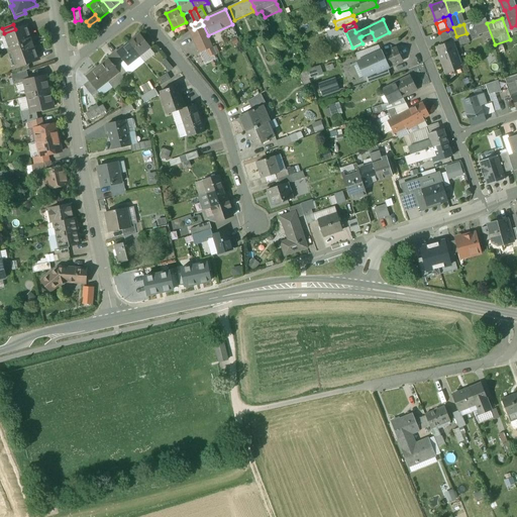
[(4,33),(3,34),(4,36),(3,37),(4,41),(6,41),(9,50),(32,42),(26,25),(15,29),(4,33)]
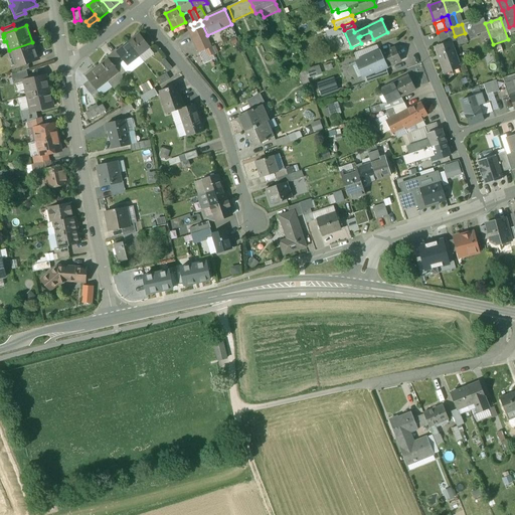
[(193,29),(189,31),(194,42),(207,36),(207,35),(202,25),(193,29)]
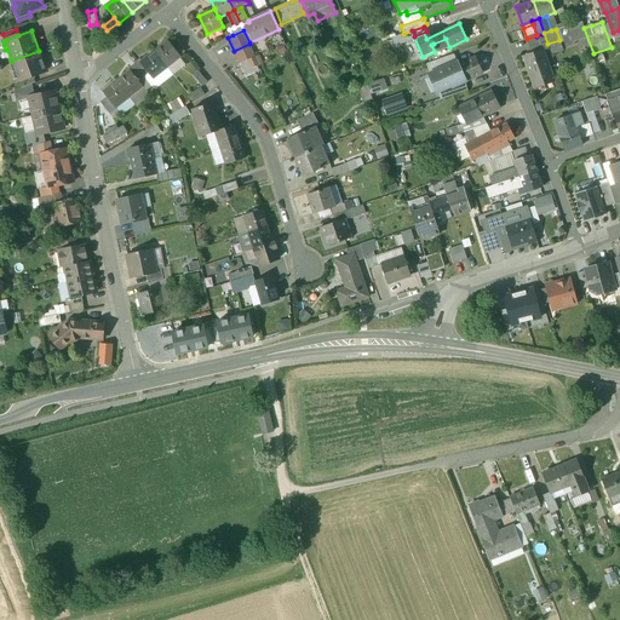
[(414,38),(411,32),(392,39),(396,49),(402,46),(401,44),(414,38)]
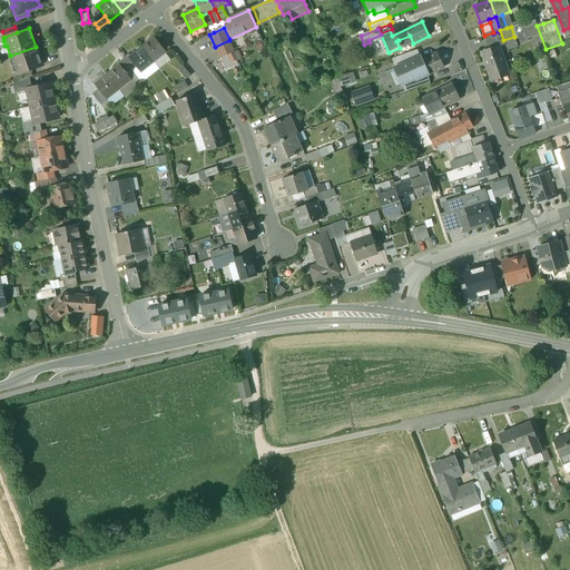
[(499,31),(493,33),(493,32),(484,36),(487,42),(501,37),(499,31)]
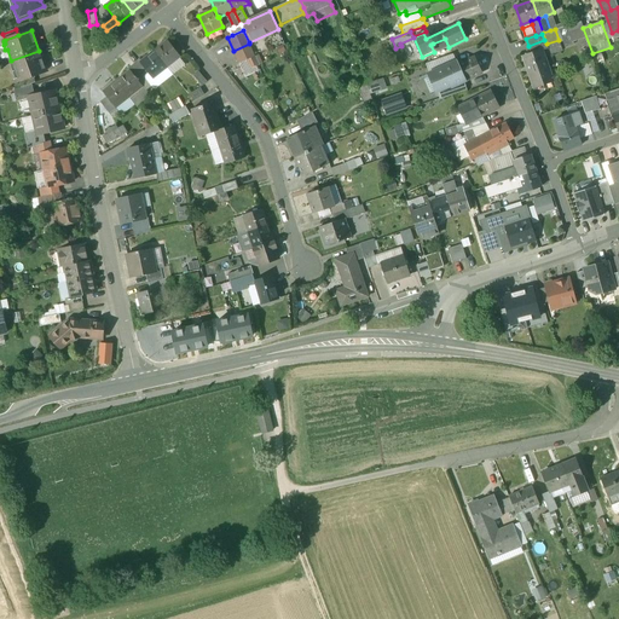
[(445,39),(433,44),(437,52),(449,47),(445,39)]
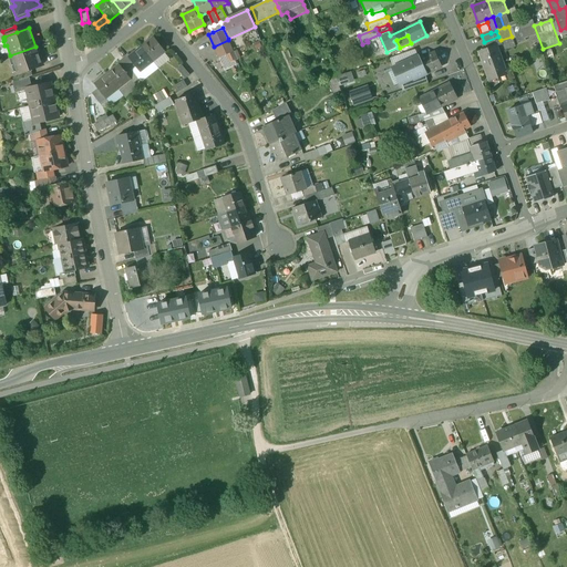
[(498,37),(484,42),(487,50),(496,47),(501,44),(498,37)]
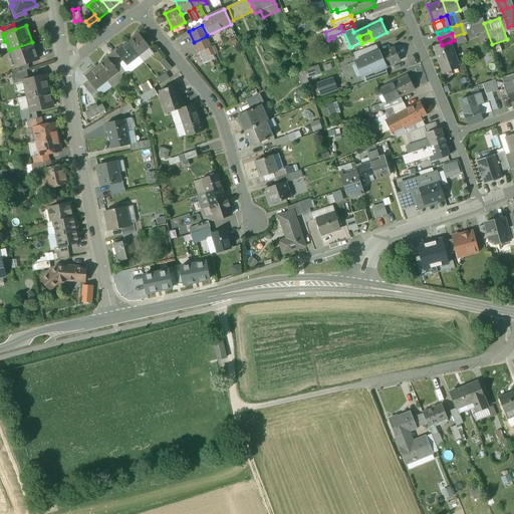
[(140,34),(129,42),(139,56),(151,47),(140,34)]
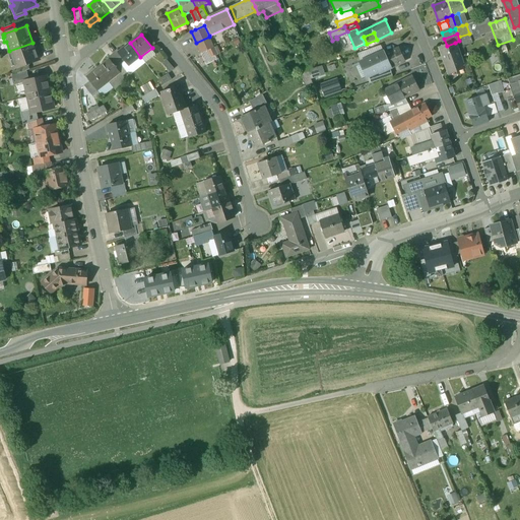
[(209,37),(196,43),(201,54),(214,48),(209,37)]
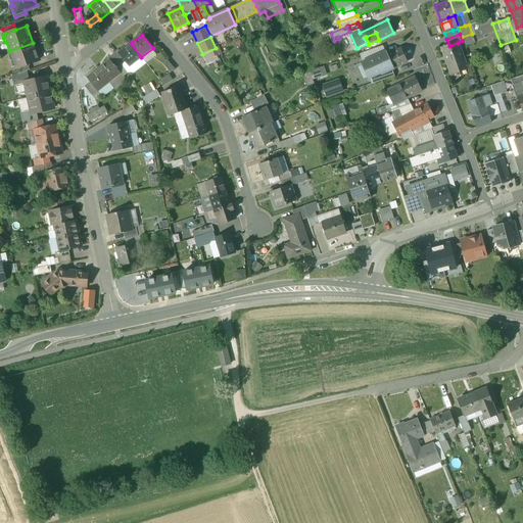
[(33,43),(9,51),(12,61),(11,61),(13,66),(14,66),(15,68),(28,64),(39,60),(33,43)]
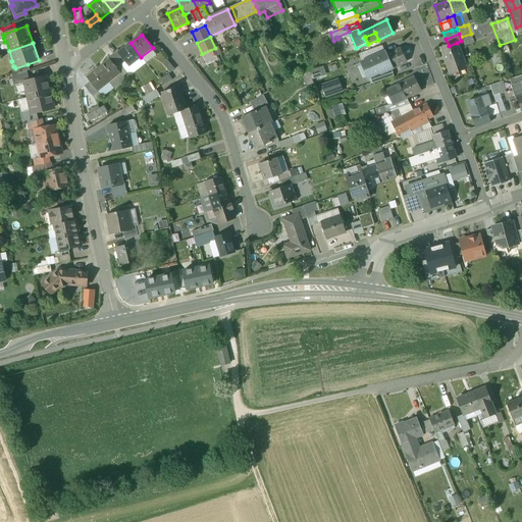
[(131,43),(118,52),(129,66),(141,57),(131,43)]
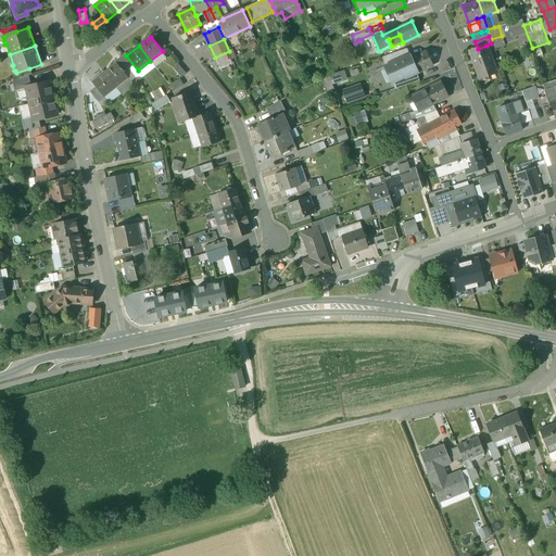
[(478,49),(470,51),(480,79),(496,73),(487,46),(478,49)]
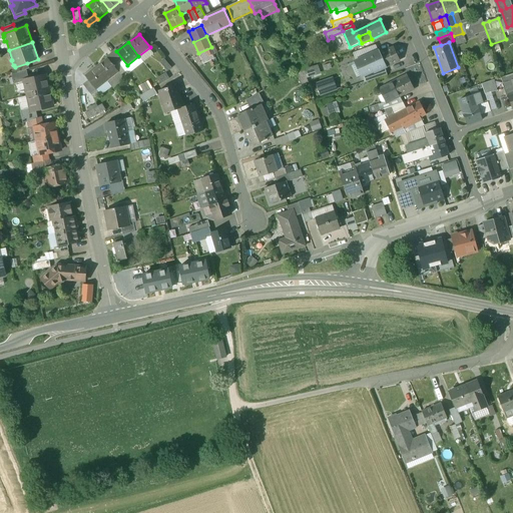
[(385,68),(399,61),(393,48),(380,54),(378,51),(355,61),(362,76),(363,76),(373,71),(374,73),(385,68)]
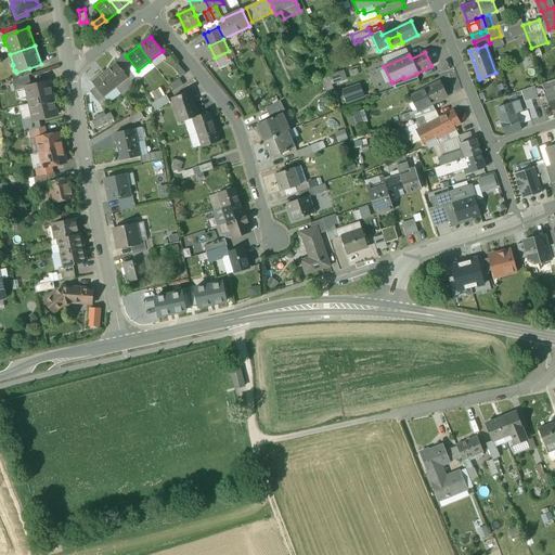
[(172,66),(180,76),(184,72),(177,63),(172,66)]
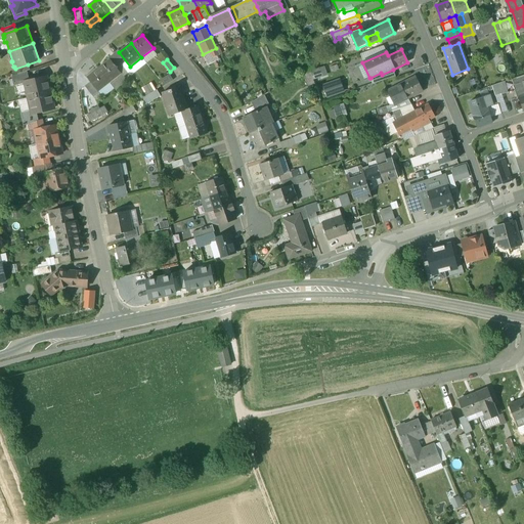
[(111,60),(98,70),(110,83),(122,74),(111,60)]
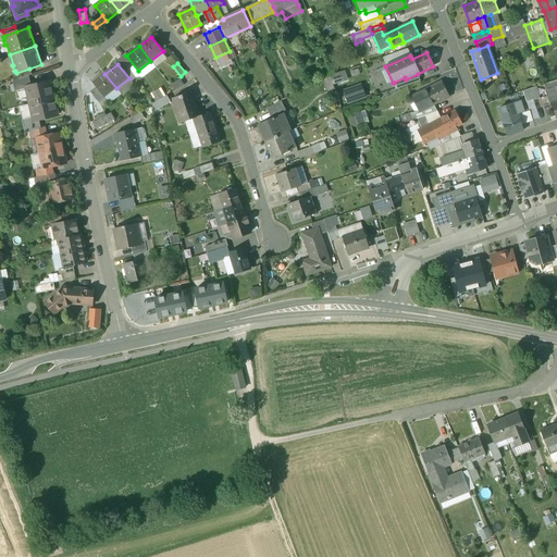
[(29,69),(17,73),(20,78),(28,76),(32,74),(29,69)]
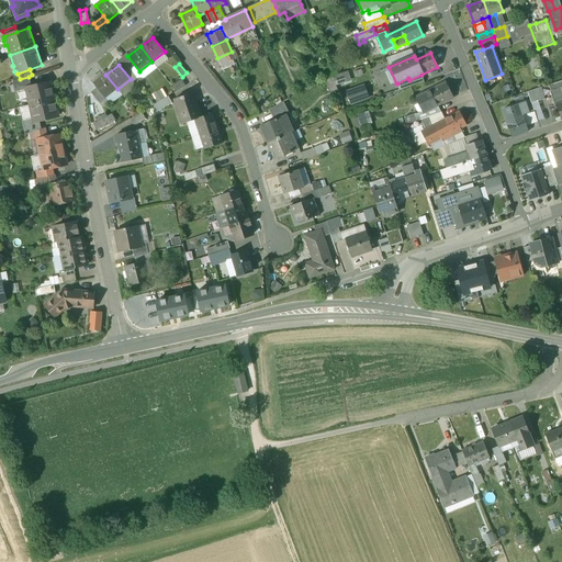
[(347,71),(334,77),(337,85),(350,79),(347,71)]
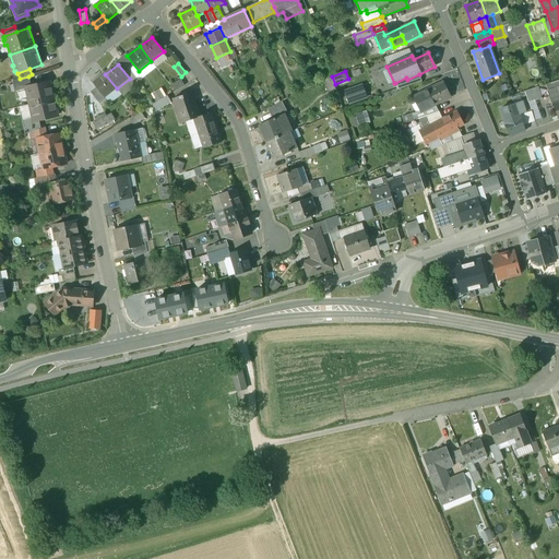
[(105,74),(93,83),(105,98),(117,88),(105,74)]
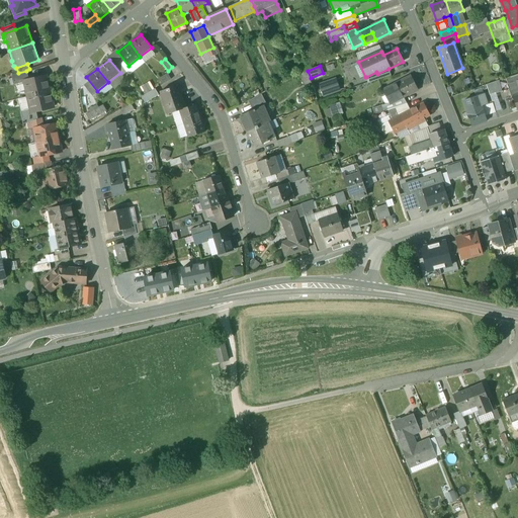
[(366,77),(368,83),(391,75),(389,69),(377,74),(376,72),(366,77)]
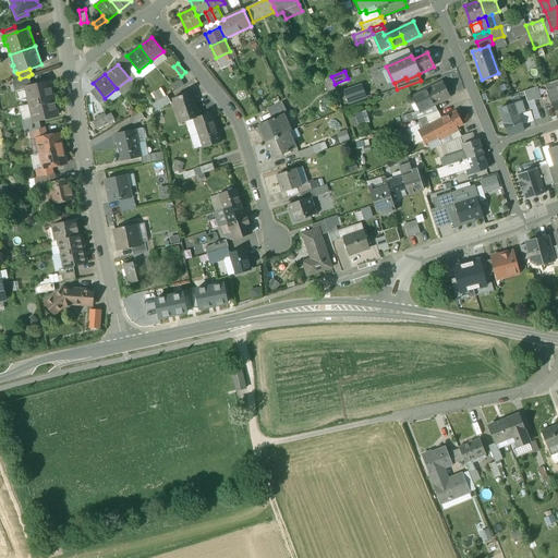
[(20,79),(14,81),(15,91),(26,87),(31,86),(28,76),(20,79)]
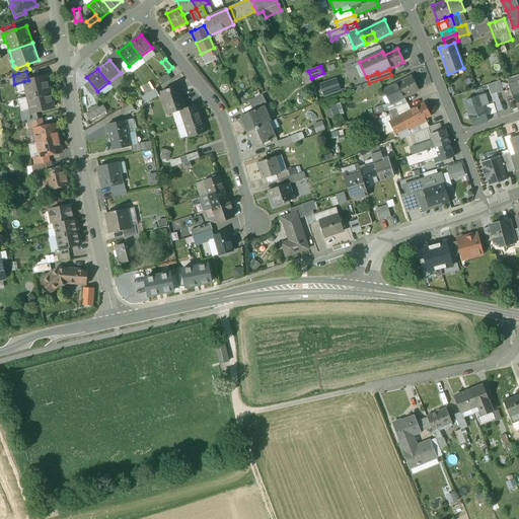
[(47,76),(36,79),(34,78),(31,78),(30,80),(28,80),(24,81),(28,97),(50,92),(47,76)]
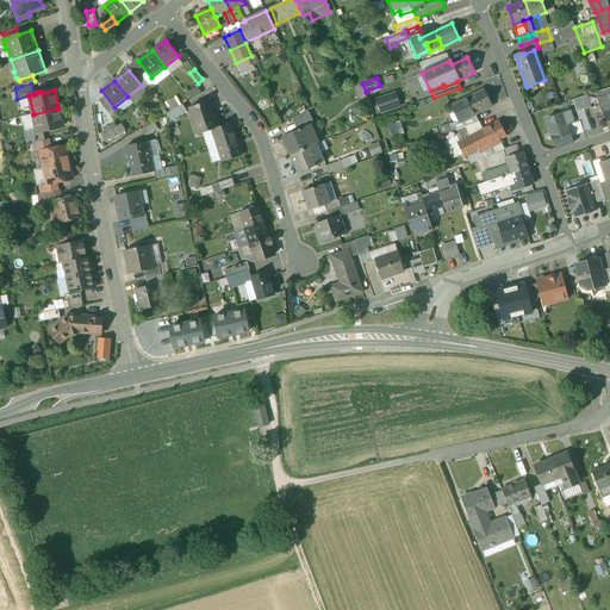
[(484,91),(467,99),(450,107),(458,122),(459,122),(474,113),(474,114),(475,114),(491,106),(484,91)]
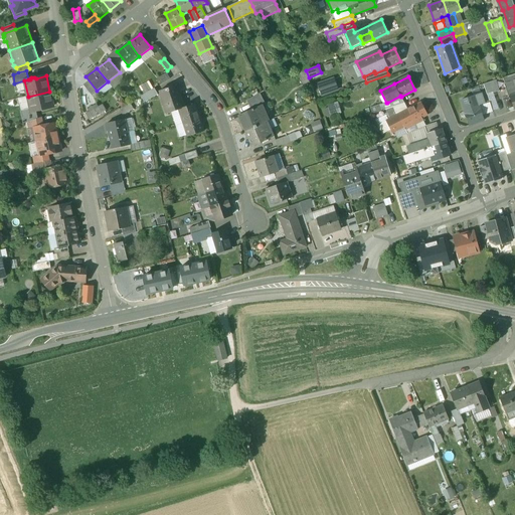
[(334,77),(316,80),(319,95),(337,92),(334,77)]
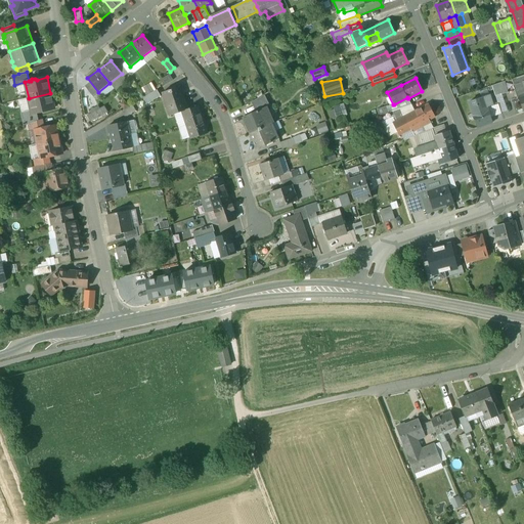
[(90,83),(86,86),(95,98),(100,94),(90,83)]
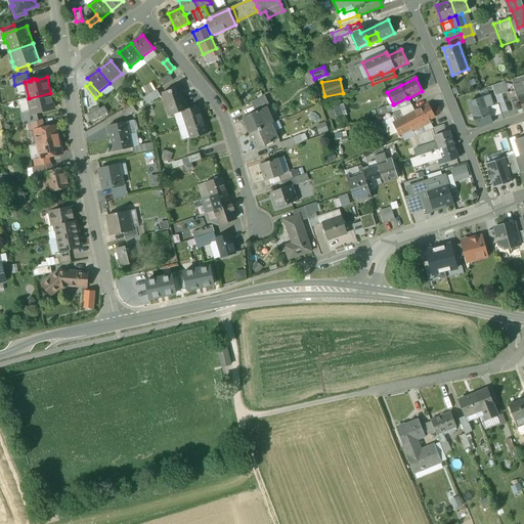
[(181,87),(163,93),(170,115),(182,112),(188,110),(181,87)]
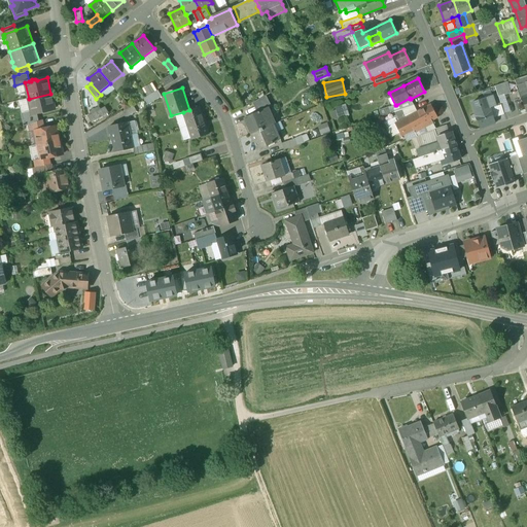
[(155,90),(141,98),(146,105),(160,96),(155,90)]
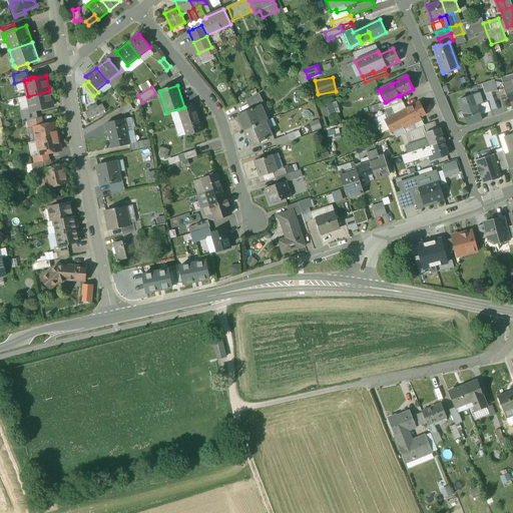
[(49,91),(28,96),(31,111),(35,110),(37,110),(39,111),(42,110),(43,108),(53,106),(49,91)]
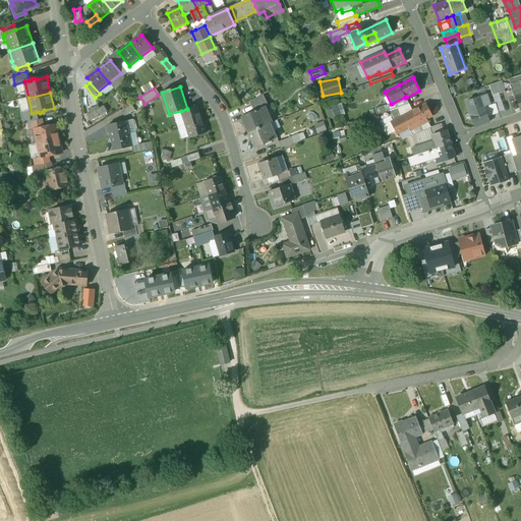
[(263,95),(249,102),(254,111),(264,107),(269,105),(263,95)]
